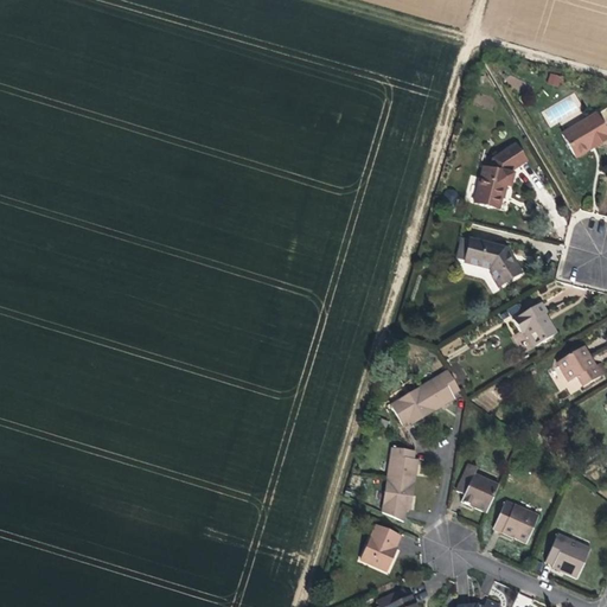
[(558,87),(561,78),(550,75),(548,84),(558,87)]
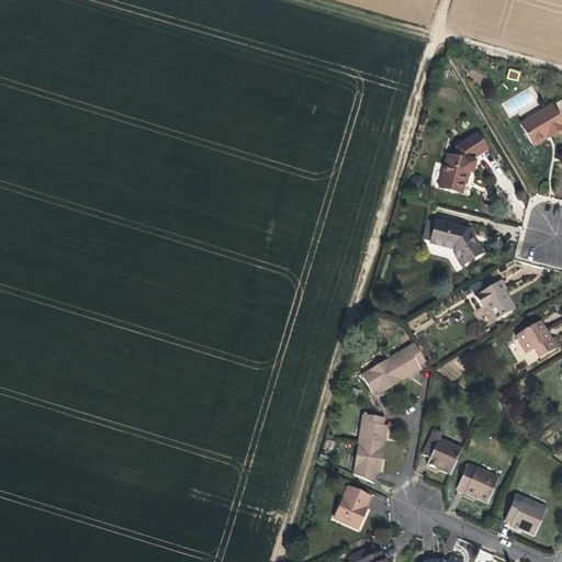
[(502,104),(509,116),(520,110),(513,98),(502,104)]
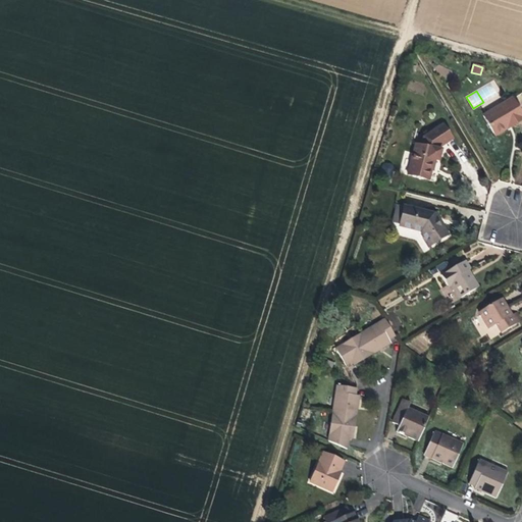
[(521,120),(521,114),(512,98),(482,116),(494,136),(507,128),(508,129),(509,128),(508,127),(509,124),(514,121),(516,124),(521,120)]
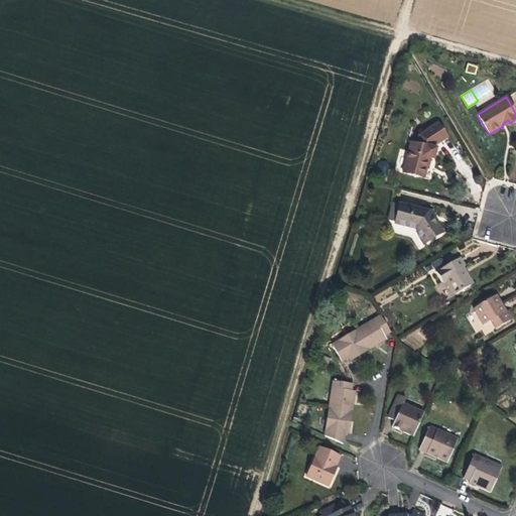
[(417,144),(432,148),(433,143),(445,135),(446,137),(447,137),(438,123),(419,136),(419,137),(417,144)]
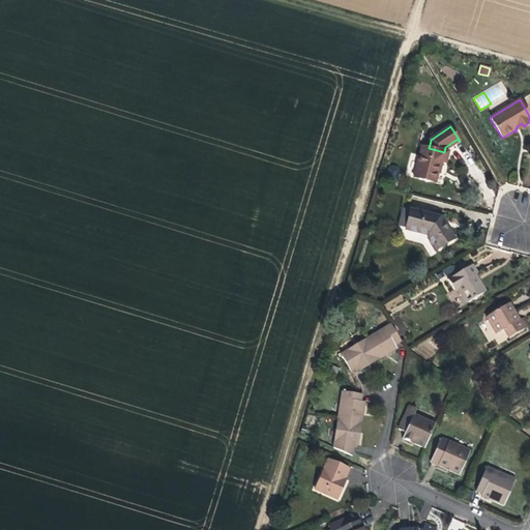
[(446,150),(461,142),(460,141),(459,141),(458,139),(445,147),(444,152),(446,152),(446,150)]
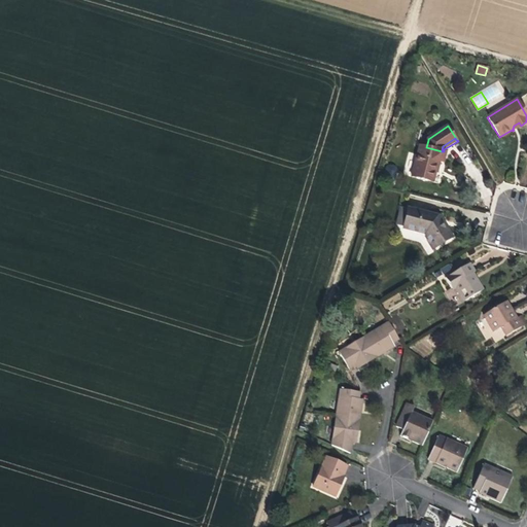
[(444,151),(442,151),(426,147),(420,145),(412,177),(433,182),(435,172),(438,162),(441,163),(443,163),(446,152),(444,151)]
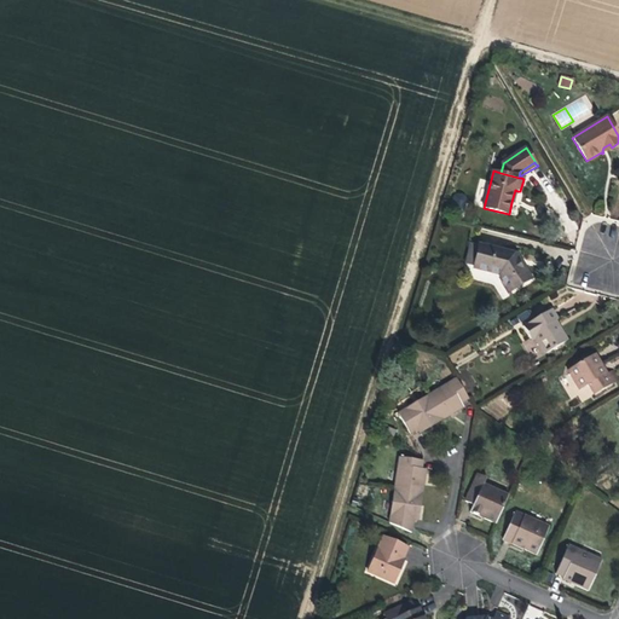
[(532,278),(525,267),(522,270),(514,255),(514,254),(479,246),(474,267),(499,273),(504,281),(502,282),(508,293),(532,278)]
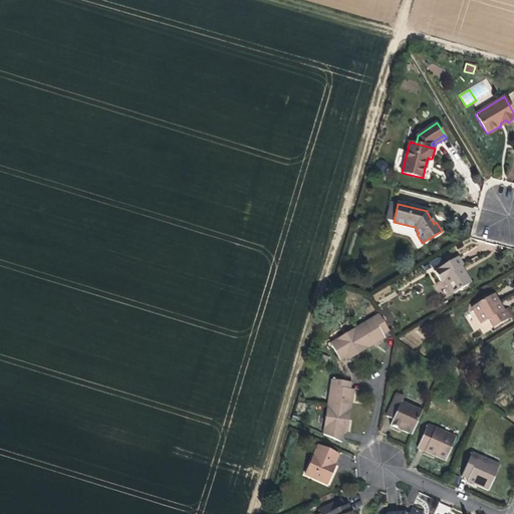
[(433,218),(429,211),(427,211),(427,212),(434,224),(436,222),(433,218)]
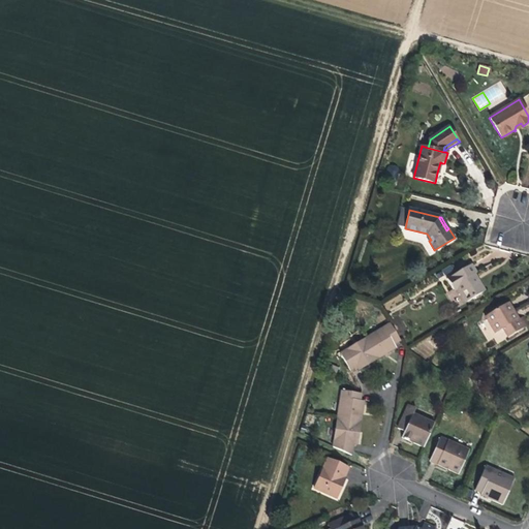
[(475,278),(473,275),(476,273),(471,265),(446,279),(454,289),(456,288),(460,293),(463,294),(467,302),(485,291),(479,281),(478,281),(477,282),(475,278)]
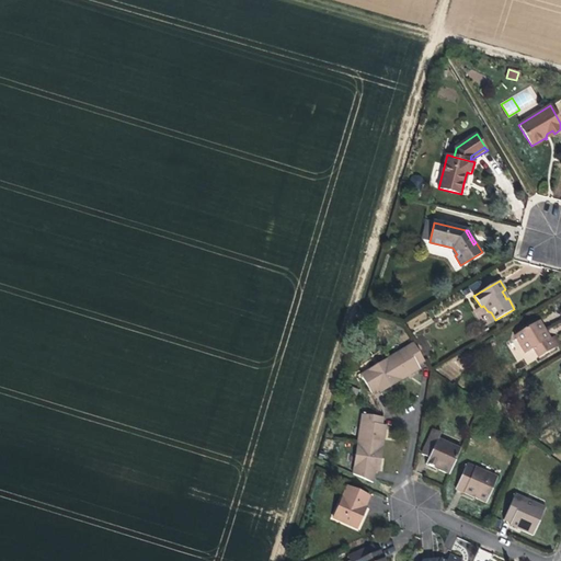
[(472,292),(480,287),(477,283),(470,288),(472,292)]
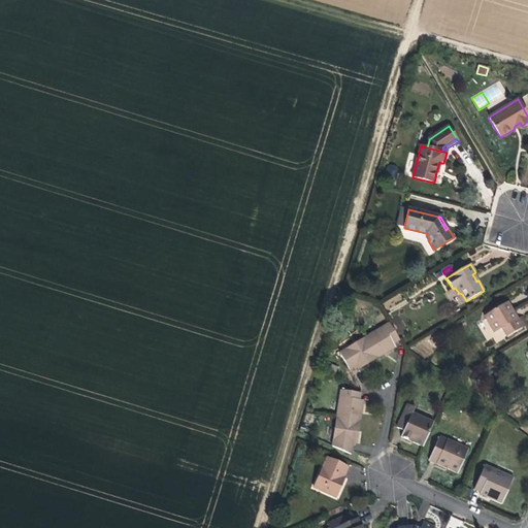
[(399,294),(384,303),(389,311),(404,302),(399,294)]
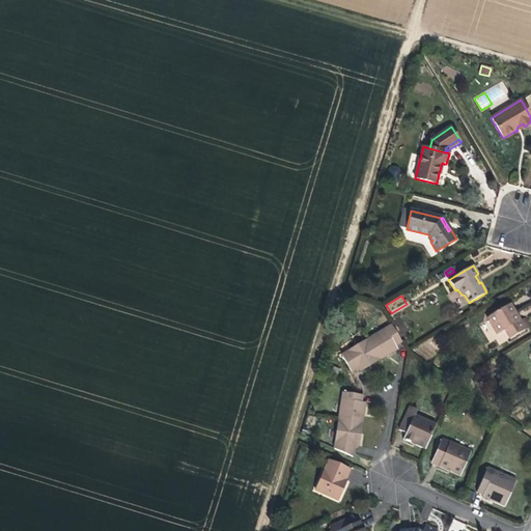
[(515,313),(510,304),(487,317),(498,335),(505,330),(510,339),(526,330),(520,320),(515,313)]
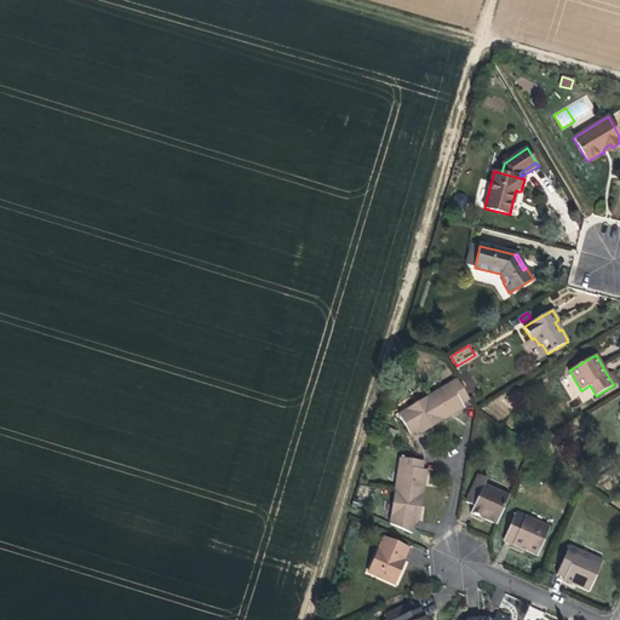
[(619,382),(613,371),(607,374),(614,385),(619,382)]
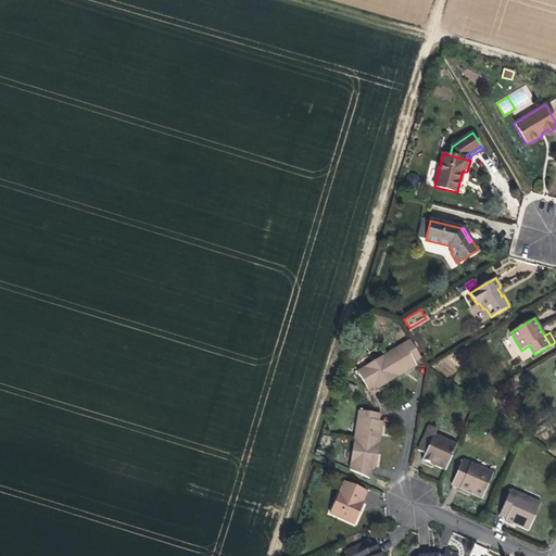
[(399,376),(416,366),(415,363),(414,363),(420,358),(411,341),(357,373),(368,390),(375,386),(377,389),(399,376)]
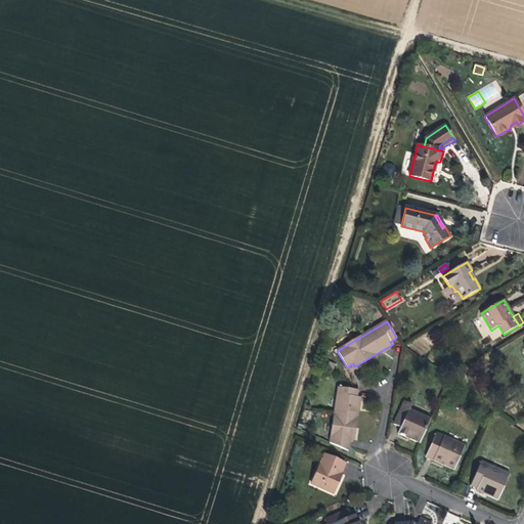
[(356,421),(360,398),(356,397),(357,390),(339,387),(334,416),(330,443),(348,451),(349,446),(350,439),(353,440),(356,421)]
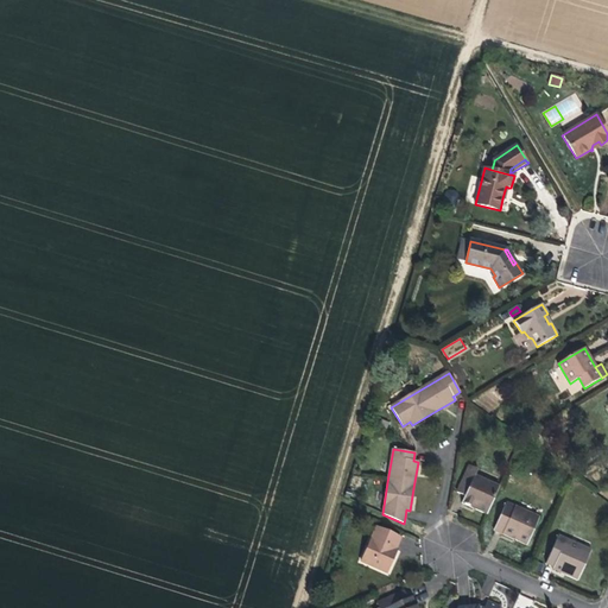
[(487,514),(499,487),(475,476),(479,469),(469,466),(457,493),(466,496),(462,504),(472,507),(476,510),(487,514)]
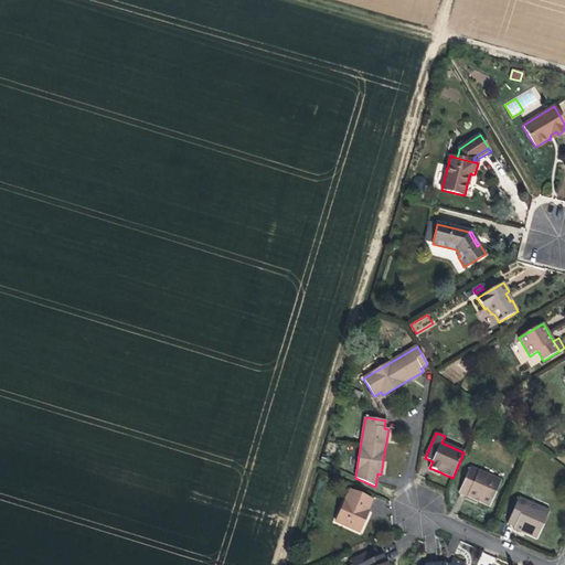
[(501,481),(470,467),(459,492),(475,500),(490,507),(501,481)]
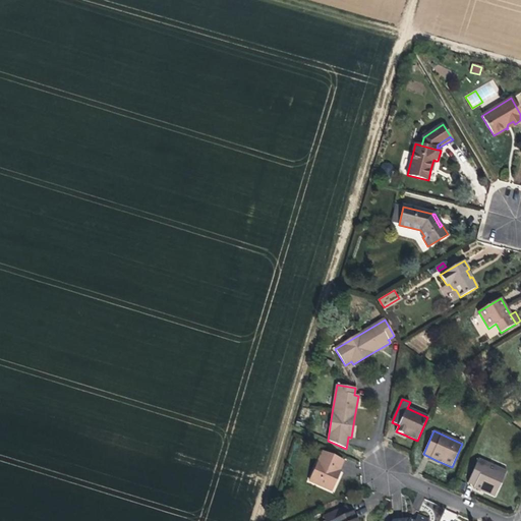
[(339,471),(343,461),(323,452),(309,481),(332,490),(338,476),(340,471),(339,471)]
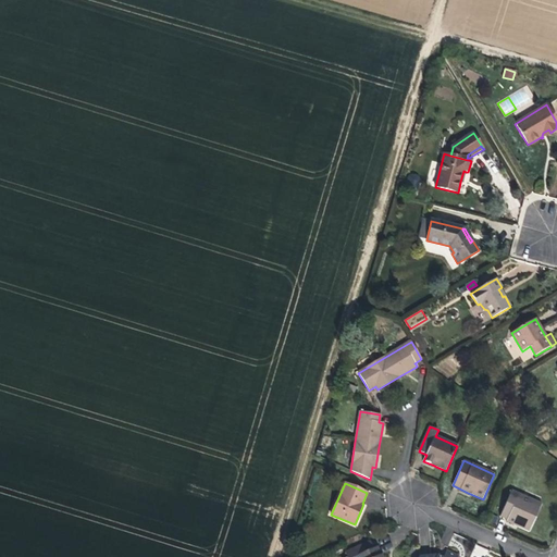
[(529,531),(541,505),(511,491),(499,516),(507,519),(520,525),(519,527),(529,531)]
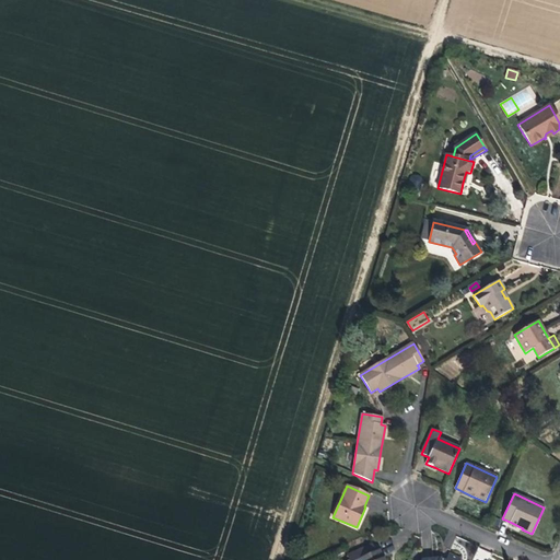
[(325,510),(327,502),(321,499),(317,506),(325,510)]
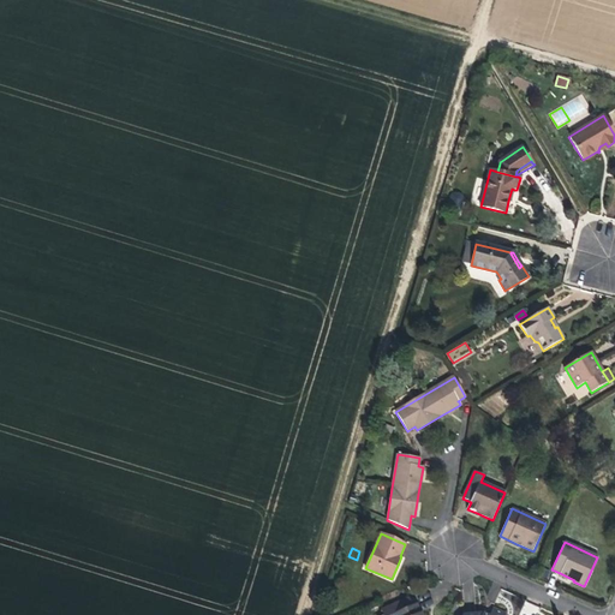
[(419,614),(418,611),(416,604),(412,605),(408,598),(381,610),(382,614),(419,614)]
